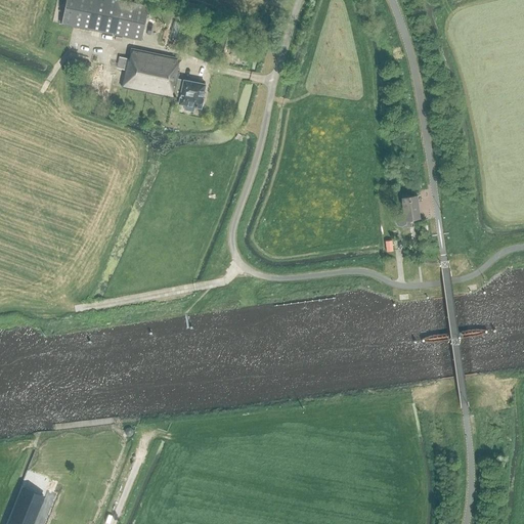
[(66,0),(61,24),(141,40),(148,5),(123,0),(66,0)]
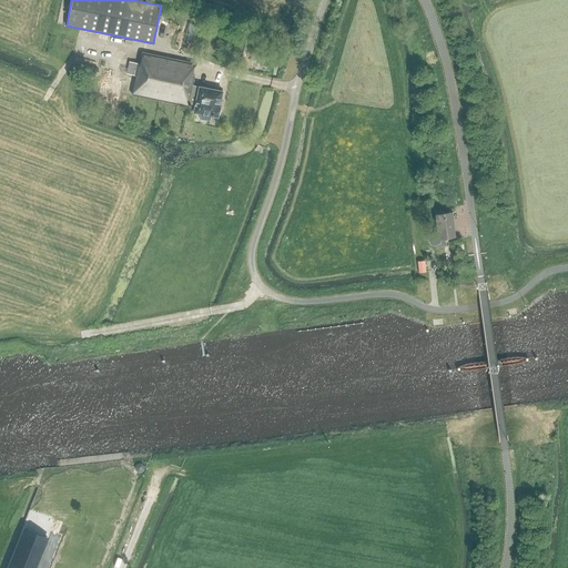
[(194,75),(192,74),(194,63),(142,52),(140,64),(130,62),(127,74),(135,75),(131,94),(188,107),(189,103),(195,105),(193,112),(201,113),(200,119),(209,121),(210,115),(217,118),(222,91),(199,87),(192,85),(194,75)]
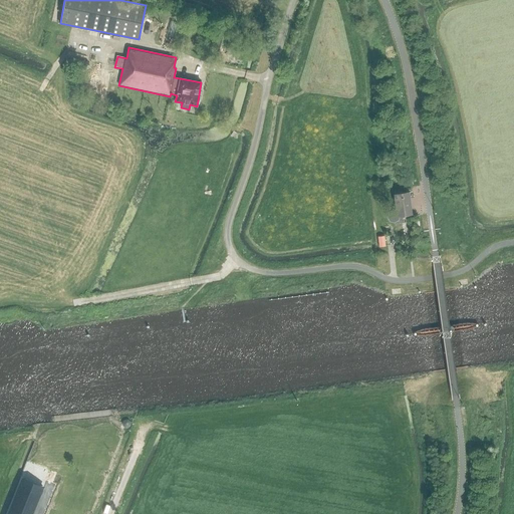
[(70,57),(69,60),(68,64),(85,69),(87,64),(87,62),(70,57)]
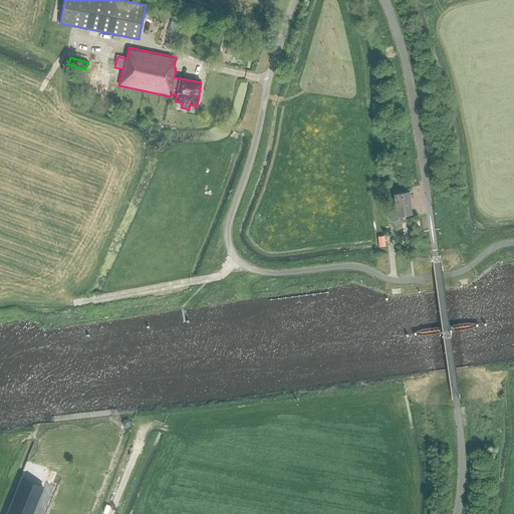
[(388,212),(387,216),(389,221),(394,222),(398,219),(399,216),(412,215),(409,193),(395,195),(397,209),(392,209),(388,212)]
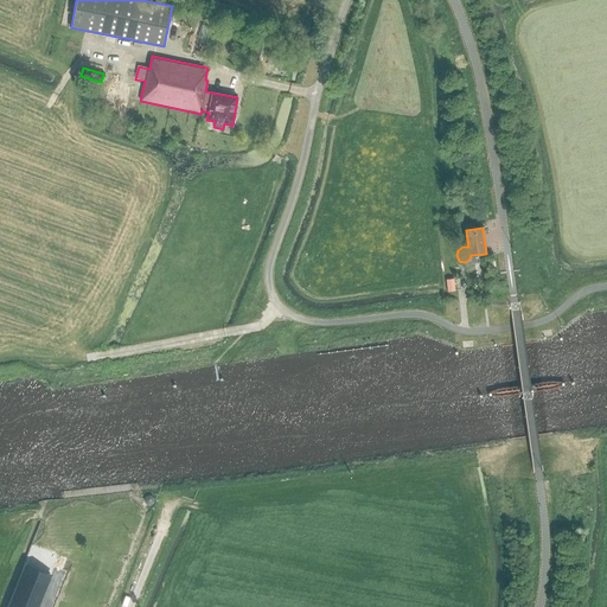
[(446,279),(447,292),(455,292),(454,279),(446,279)]
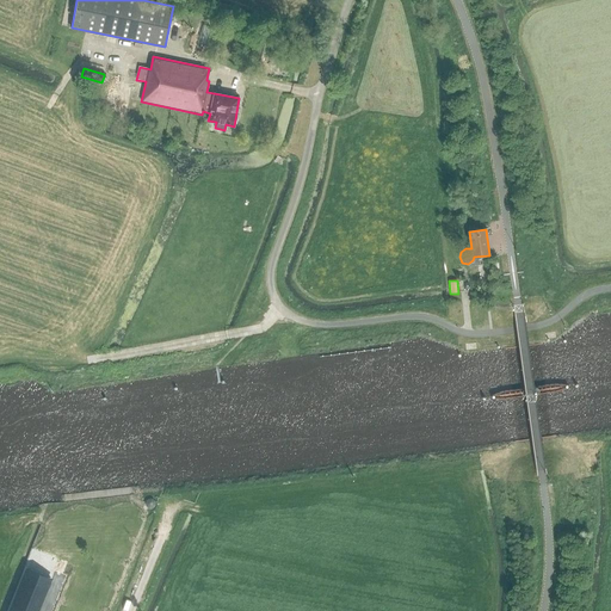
[(144,503),(146,506),(148,508),(153,508),(155,505),(154,501),(152,499),(147,499),(144,503)]
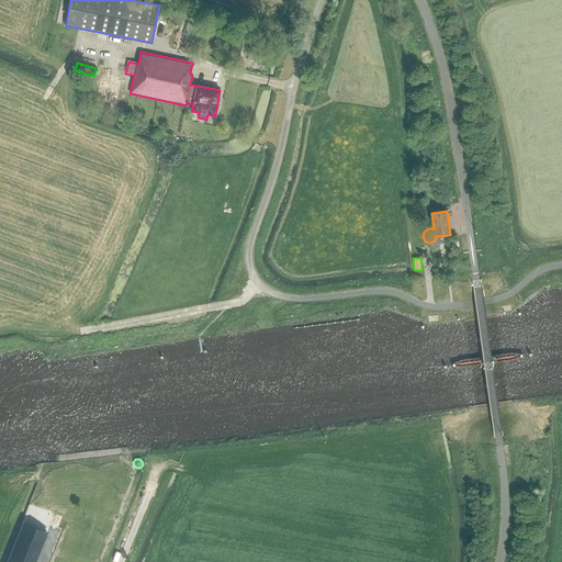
[(33,520),(15,561),(40,561),(54,529),(33,520)]
